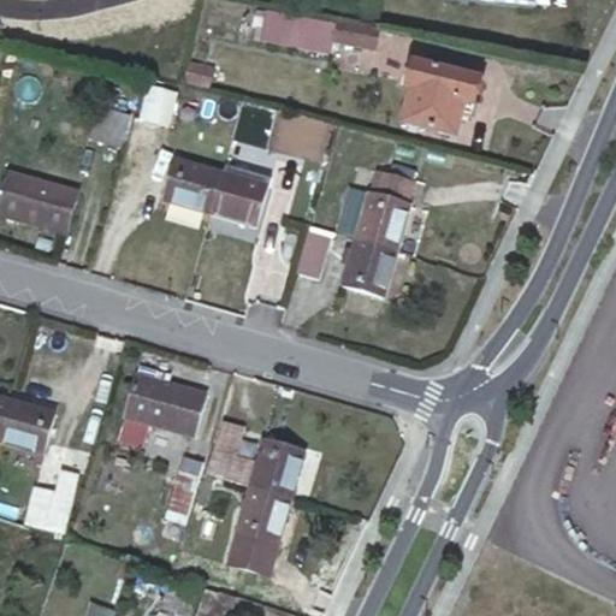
[(439,0),(439,1),(538,12),(539,6),(568,10),(568,0),(439,0)]
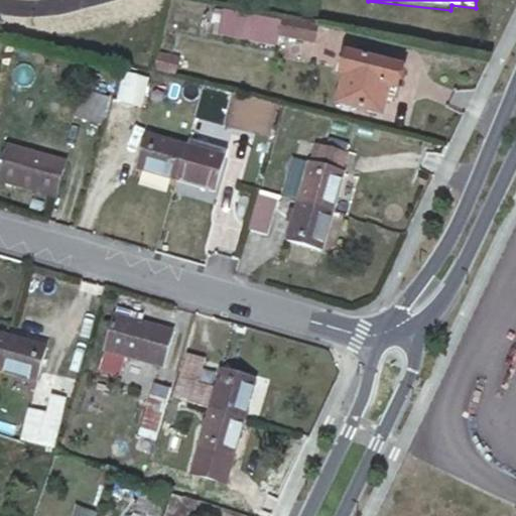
[(313,30),(282,22),(279,38),(309,45),(313,30)]
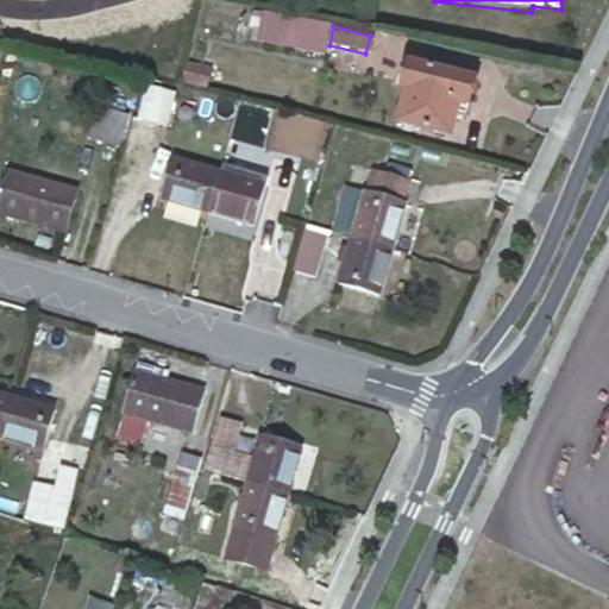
[(187,67),(183,85),(206,89),(211,73),(187,67)]
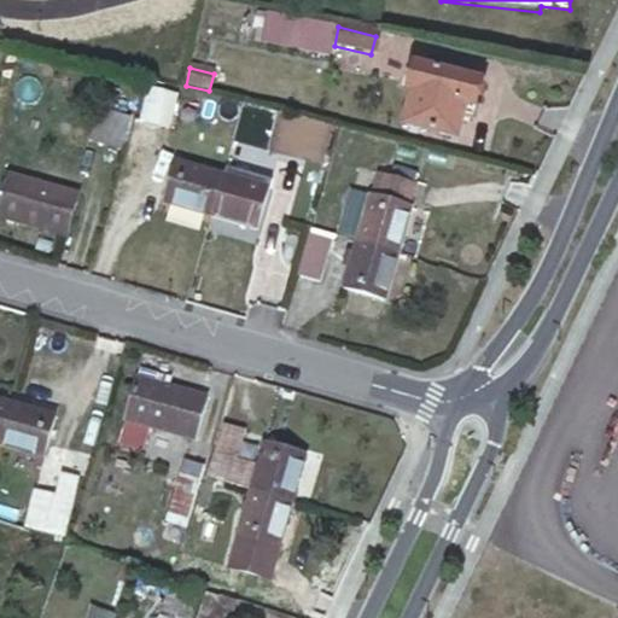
[(415,68),(404,103),(410,105),(404,129),(408,130),(406,136),(418,140),(419,133),(455,143),(460,124),(467,127),(479,86),(415,68)]
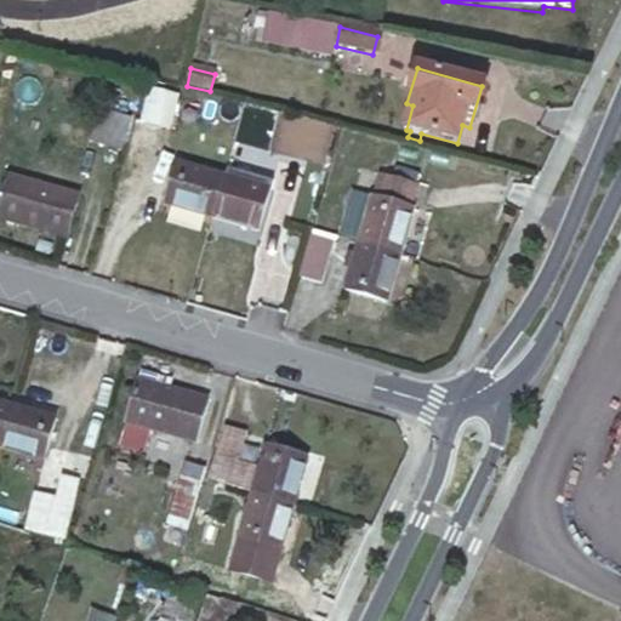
[(97,83),(89,117),(125,126),(135,93),(97,83)]
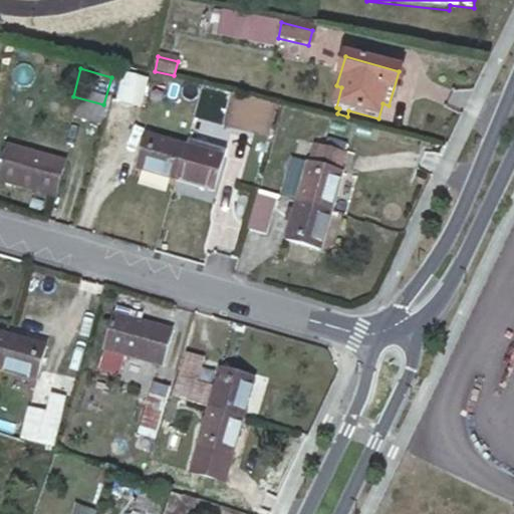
[(121,69),(115,98),(140,103),(147,74),(121,69)]
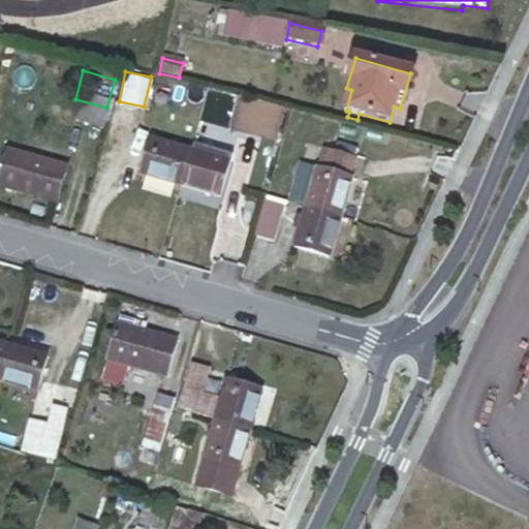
[(239,95),(231,126),(271,135),(278,105),(239,95)]
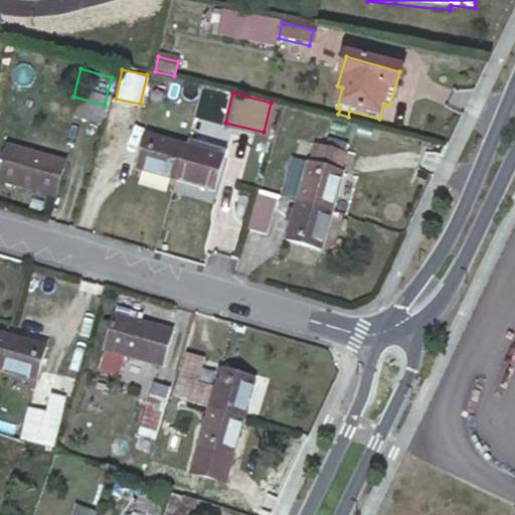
[(175,178),(185,143),(146,133),(136,167),(175,178)]
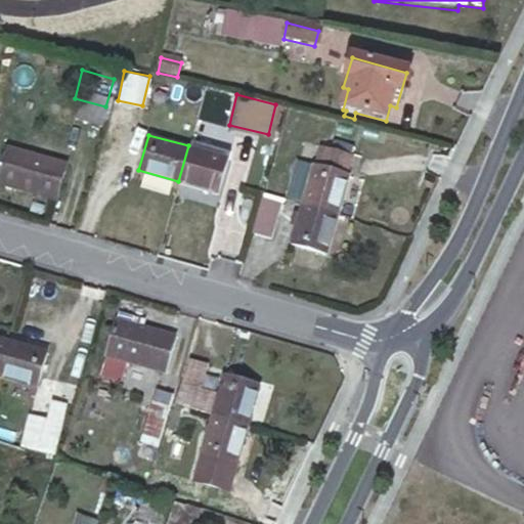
[(319,147),(305,144),(292,188),(306,192),(319,147)]
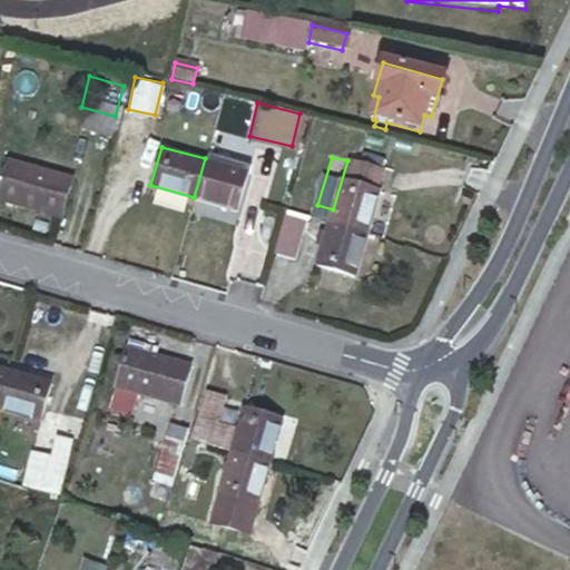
[(248,170),(205,158),(194,197),(237,210),(248,170)]
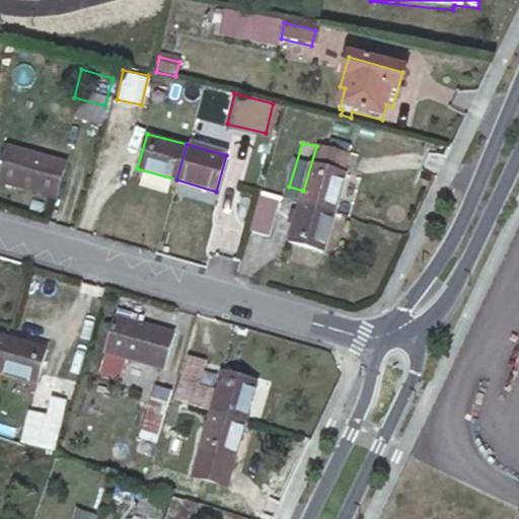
[(8,146),(0,175),(0,181),(58,199),(67,163),(8,146)]
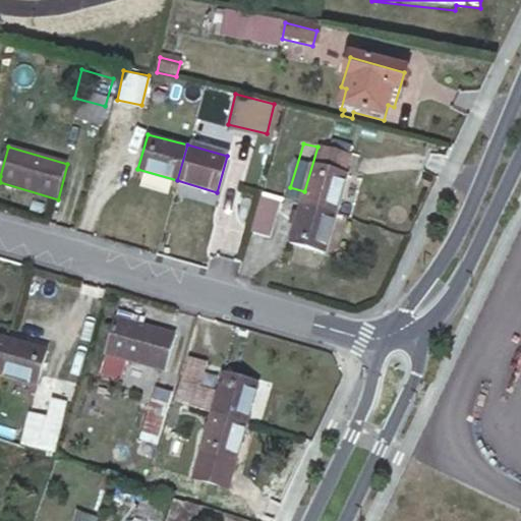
[(300,203),(336,213),(352,157),(317,147),(304,191),(300,203)]
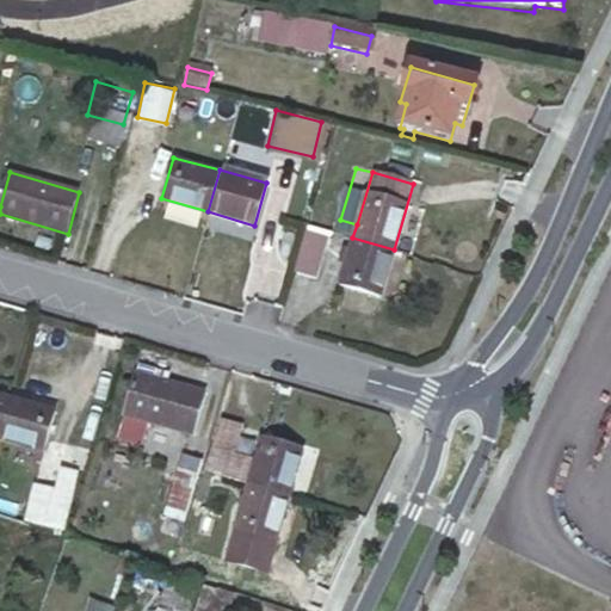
[(313,276),(325,229),(308,226),(295,271),(313,276)]
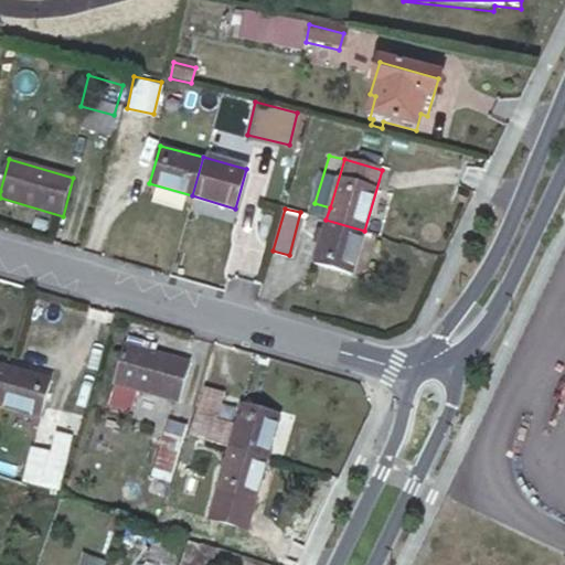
[(352,273),(364,231),(326,220),(313,262),(352,273)]
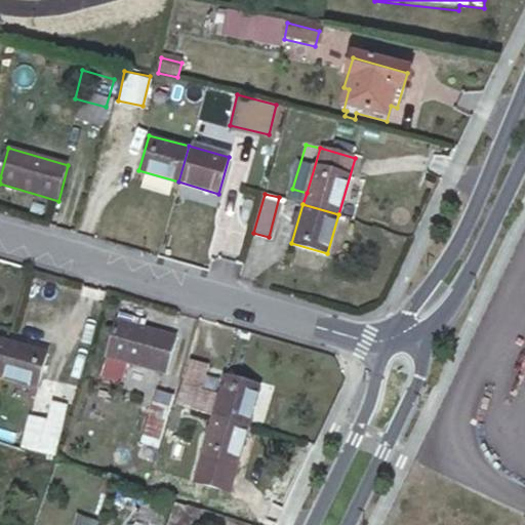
[(116,320),(106,356),(127,362),(164,372),(175,337),(116,320)]
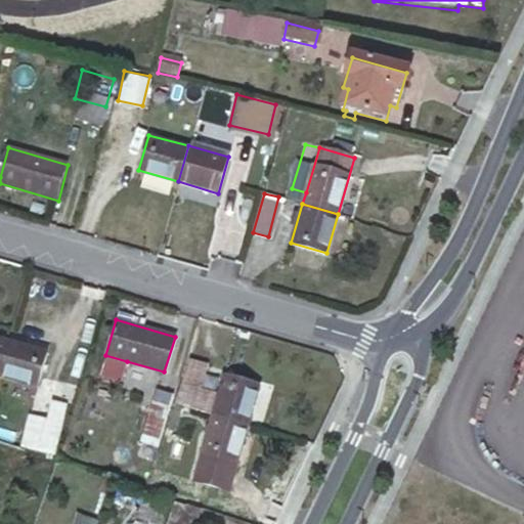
[(5,339),(0,357),(0,375),(37,387),(47,351),(5,339)]
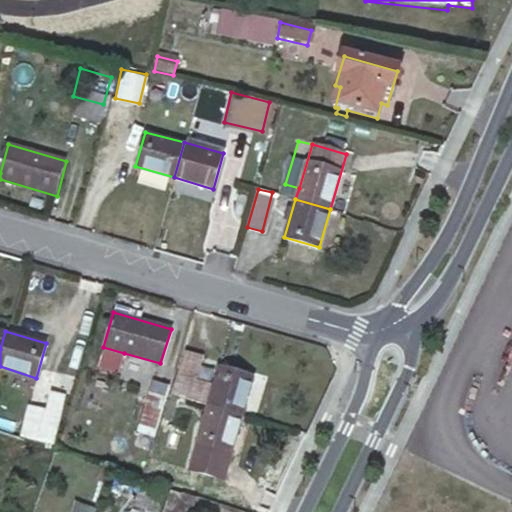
[(124,353),(103,347),(98,366),(119,372),(124,353)]
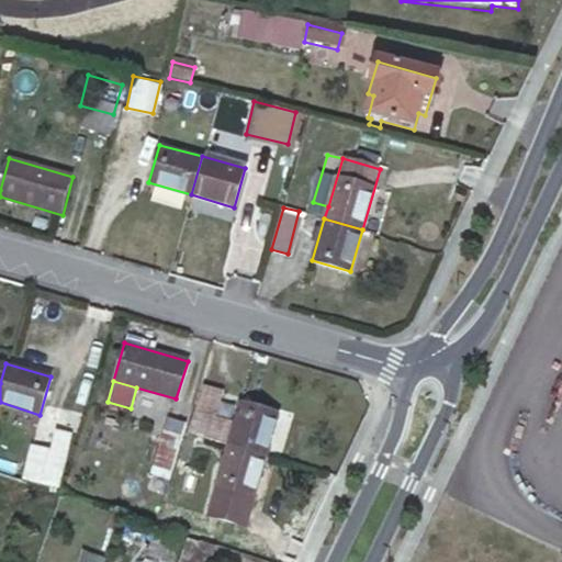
[(203,385),(190,434),(228,444),(266,454),(278,413),(240,402),(234,424),(211,417),(220,391),(203,385)]
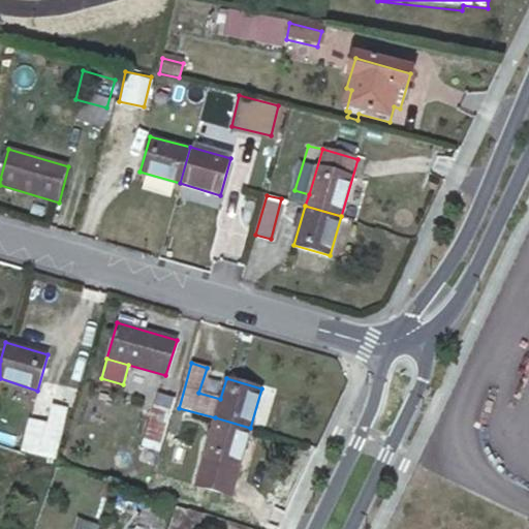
[(163,390),(148,443),(161,447),(178,394),(163,390)]
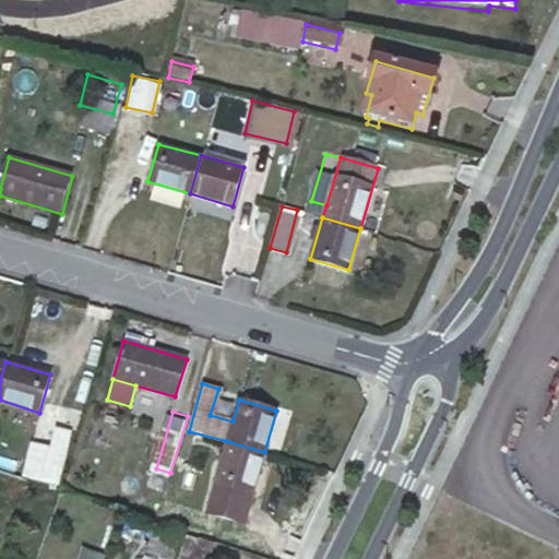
[(38,456),(33,475),(58,484),(70,441),(57,437),(50,460),(38,456)]
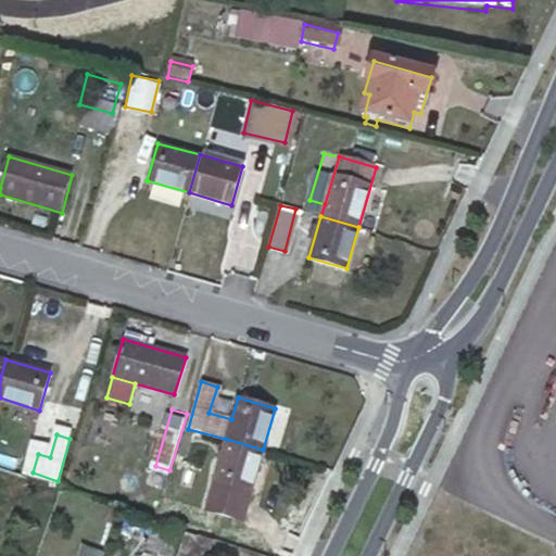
[(263,450),(226,439),(214,480),(250,492),(263,450)]
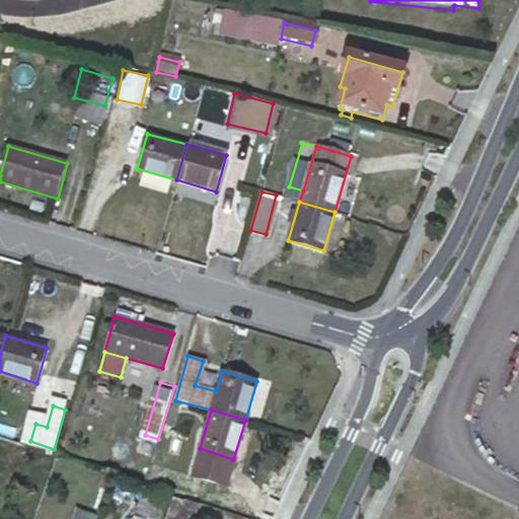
[(158,439),(145,435),(139,454),(129,451),(123,469),(147,476),(158,439)]
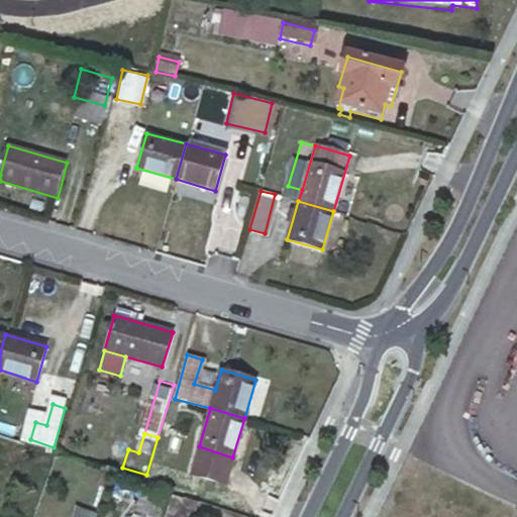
[(168,495),(146,488),(139,507),(162,514),(168,495)]
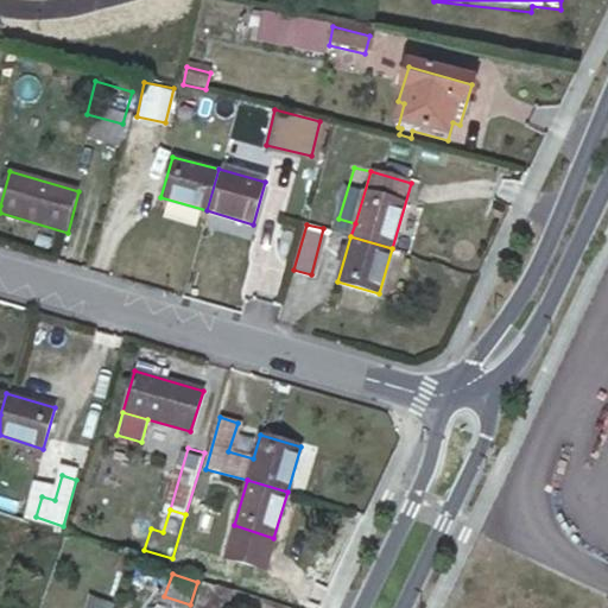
[(227,607),(234,591),(207,582),(196,607),(227,607)]
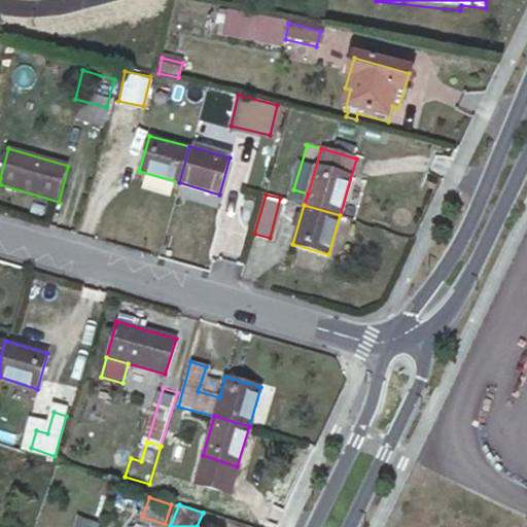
[(79,515),(75,526),(98,526),(100,522),(79,515)]
